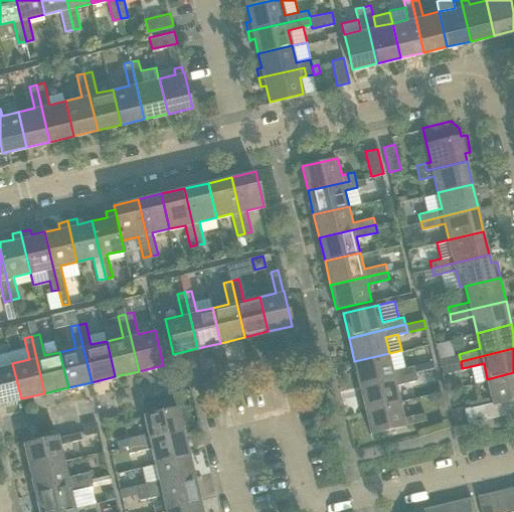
[(405,366),(401,350),(389,353),(393,369),(405,366)]
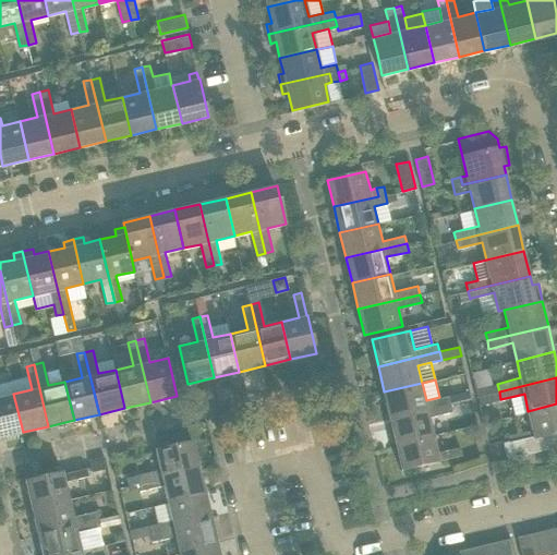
[(384,391),(390,418),(451,402),(450,395),(439,397),(426,400),(422,383),(384,391)]
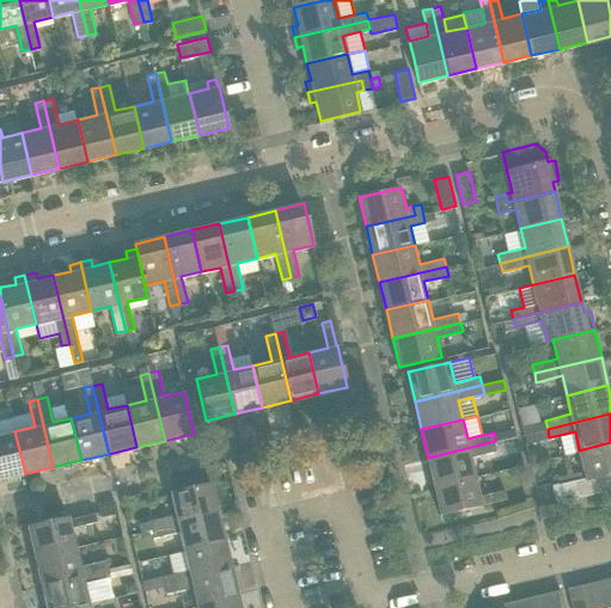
[(548,429),(545,421),(520,425),(523,435),(524,434),(548,429)]
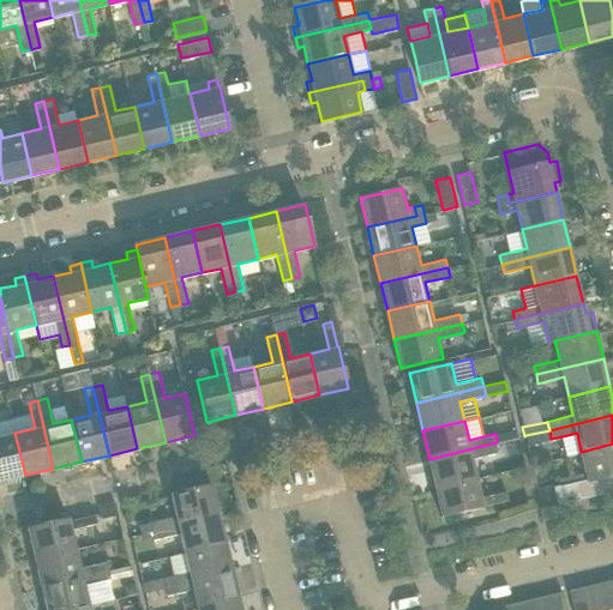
[(496,434),(497,442),(517,438),(516,429),(496,434)]
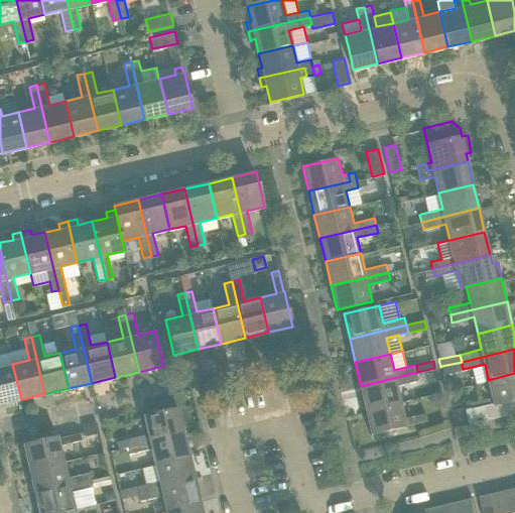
[(463,369),(462,362),(441,366),(443,374),(463,369)]
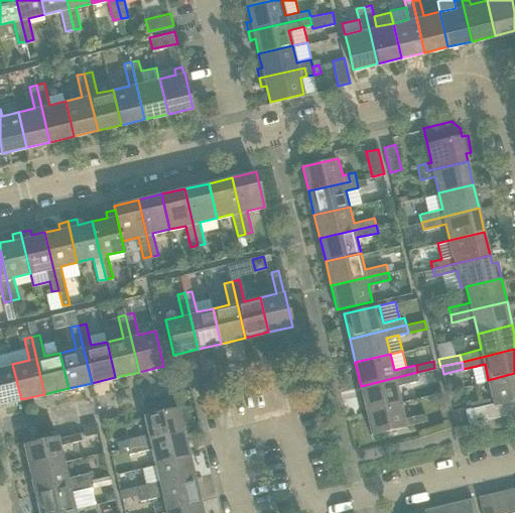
[(0,404),(21,399),(12,364),(0,366),(0,404)]
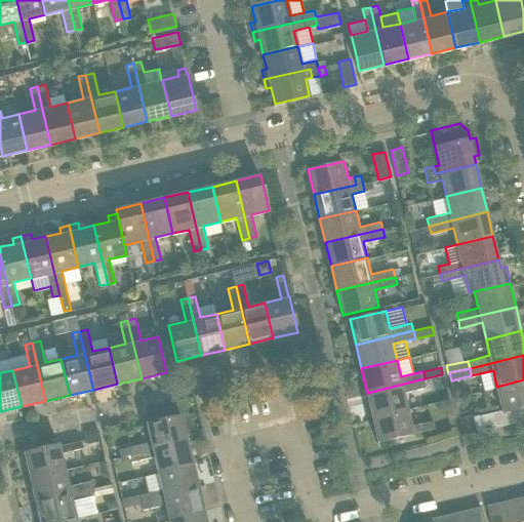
[(496,387),(493,370),(480,373),(484,390),(496,387)]
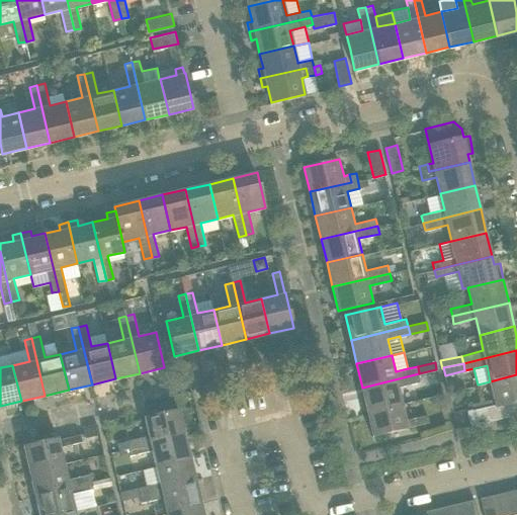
[(362,388),(367,411),(403,402),(399,387),(421,381),(419,373),(362,388)]
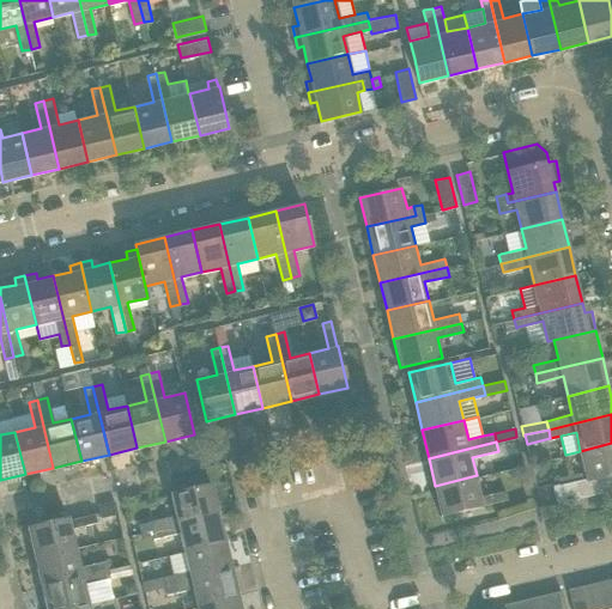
[(611,443),(580,451),(585,470),(559,476),(562,486),(555,487),(557,501),(611,488),(611,443)]
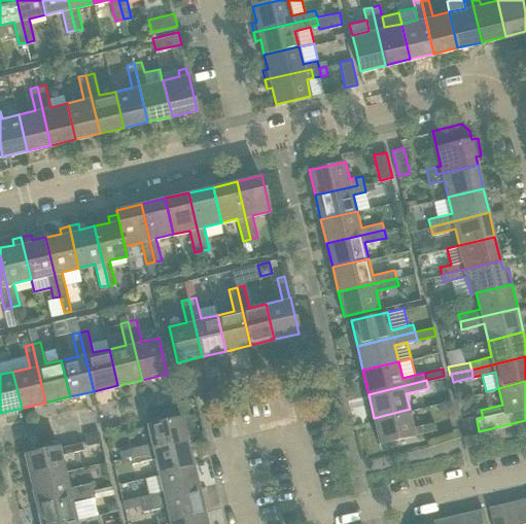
[(410,409),(374,418),(380,443),(416,434),(416,433),(437,428),(435,421),(414,426),(410,409)]
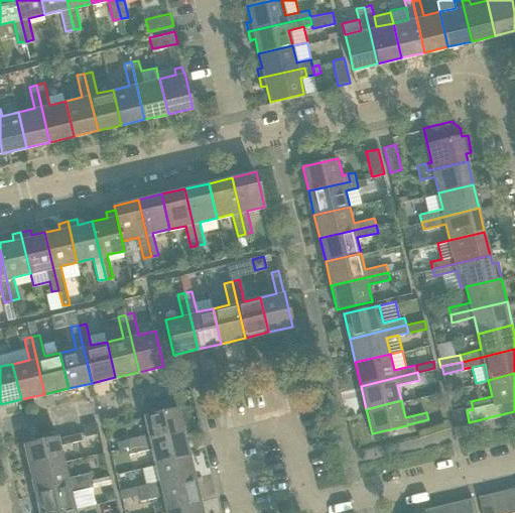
[(466,406),(452,409),(456,425),(469,422),(467,410),(466,406)]
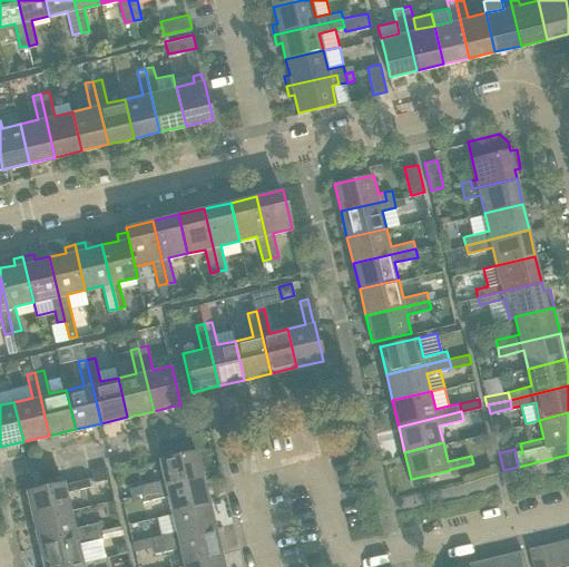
[(140,484),(141,491),(205,477),(198,450),(159,459),(164,478),(140,484)]
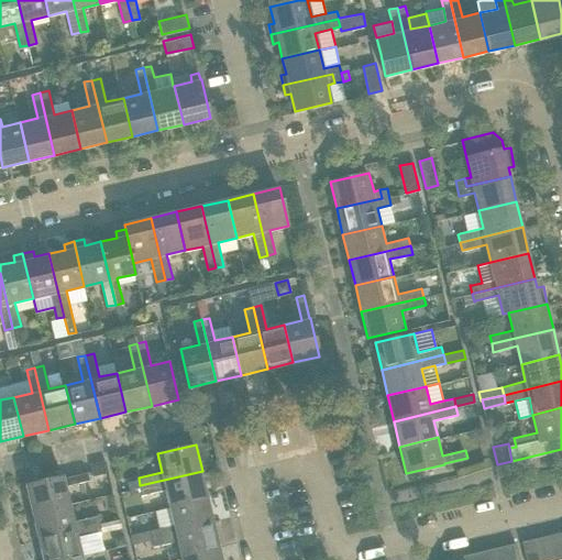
[(103,460),(90,463),(94,474),(107,472),(103,460)]
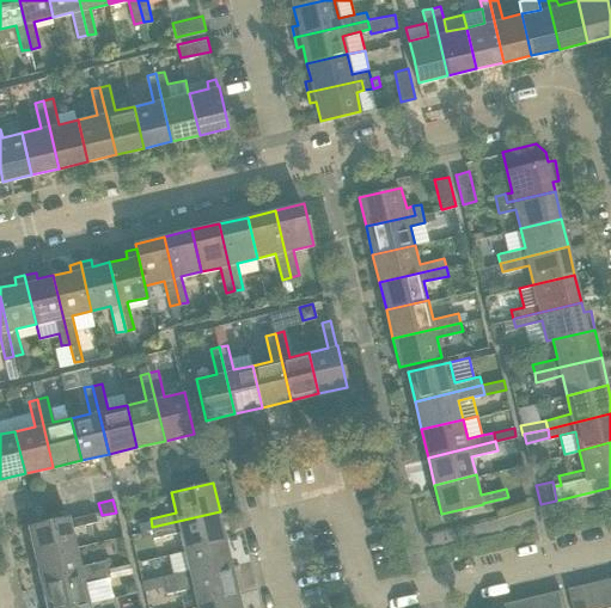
[(28,527),(35,556),(77,546),(72,526),(98,520),(96,511),(71,517),(69,516),(28,527)]
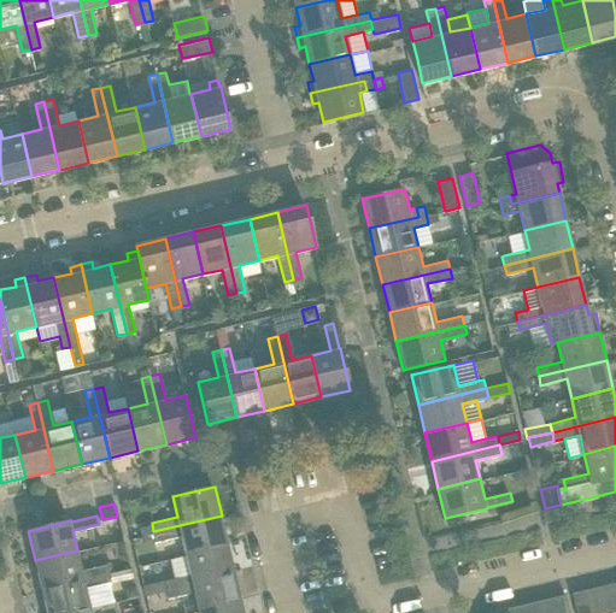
[(181,535),(186,553),(228,543),(222,516),(153,531),(156,541),(181,535)]
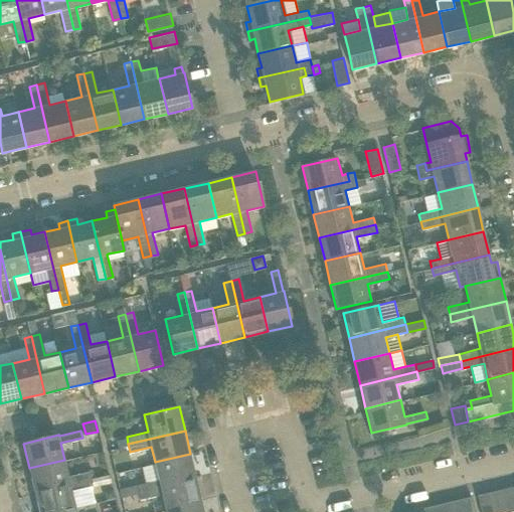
[(137,483),(139,491),(196,478),(190,454),(155,462),(159,478),(137,483)]
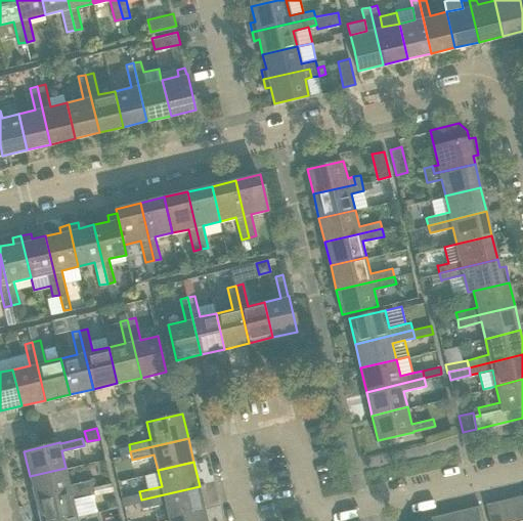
[(30,476),(36,500),(93,486),(91,478),(70,484),(66,468),(30,476)]
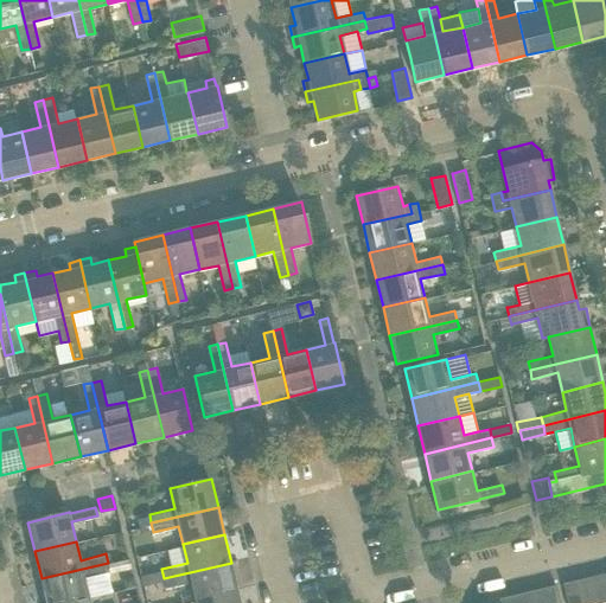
[(128,558),(108,563),(109,568),(109,571),(110,572),(131,568),(131,566),(128,558)]
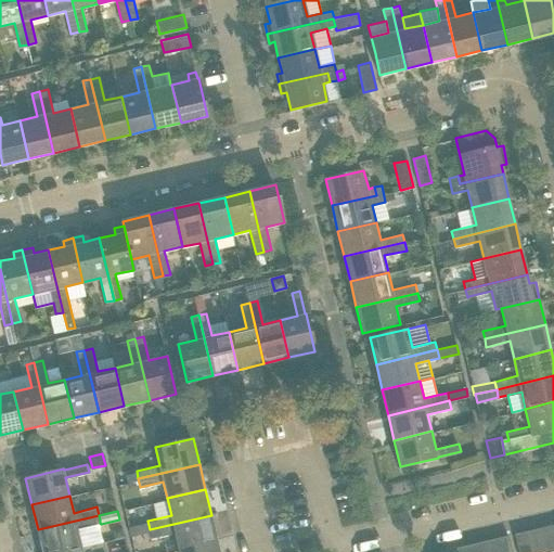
[(99,515),(38,529),(42,551),(55,551),(77,547),(81,546),(102,540),(98,523),(100,523),(100,520),(99,515)]
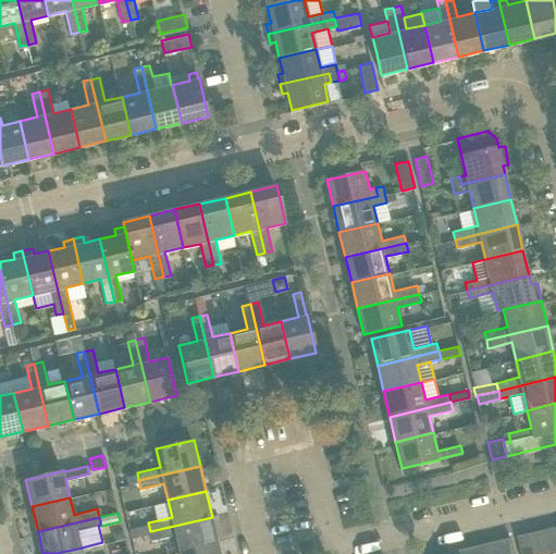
[(175,533),(180,551),(218,542),(212,517),(150,531),(152,539),(175,533)]
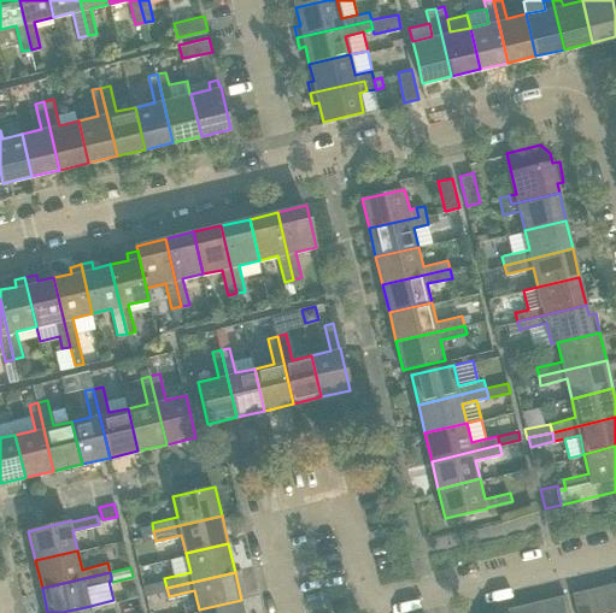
[(608,612),(615,611),(615,582),(600,585),(606,612),(608,612)]
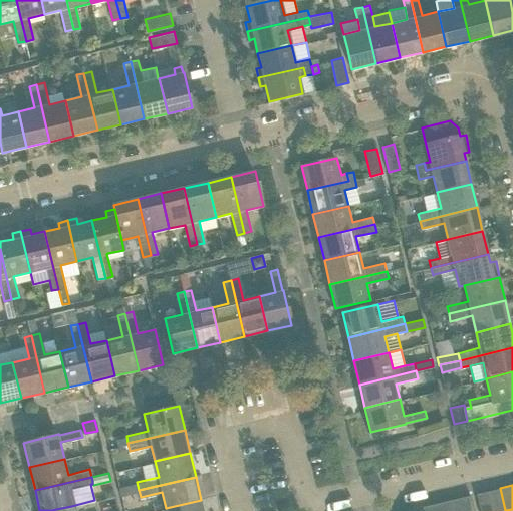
[(493,510),(505,510),(500,488),(489,490),(493,510)]
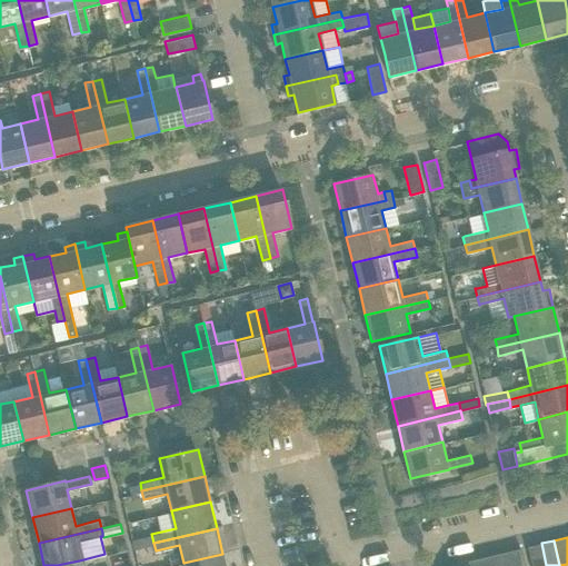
[(532,565),(546,565),(541,543),(528,546),(532,565)]
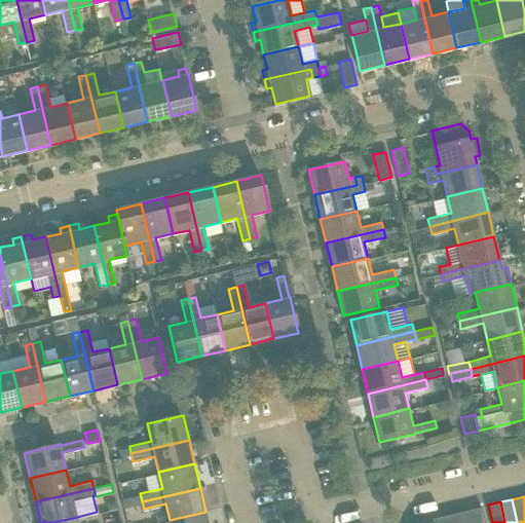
[(470,509),(473,522),(485,522),(482,507),(470,509)]
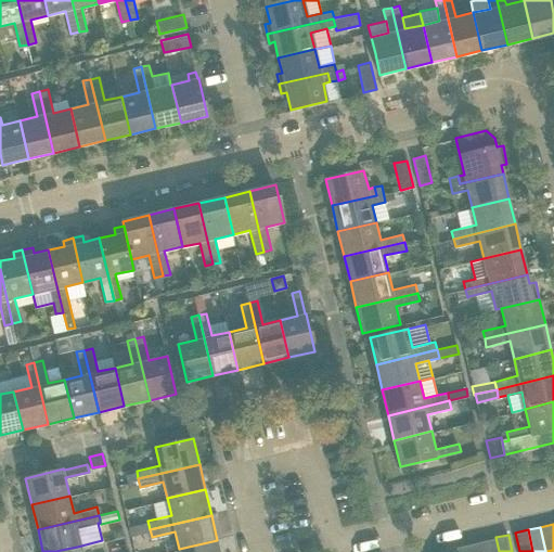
[(482,540),(486,551),(499,551),(495,537),(482,540)]
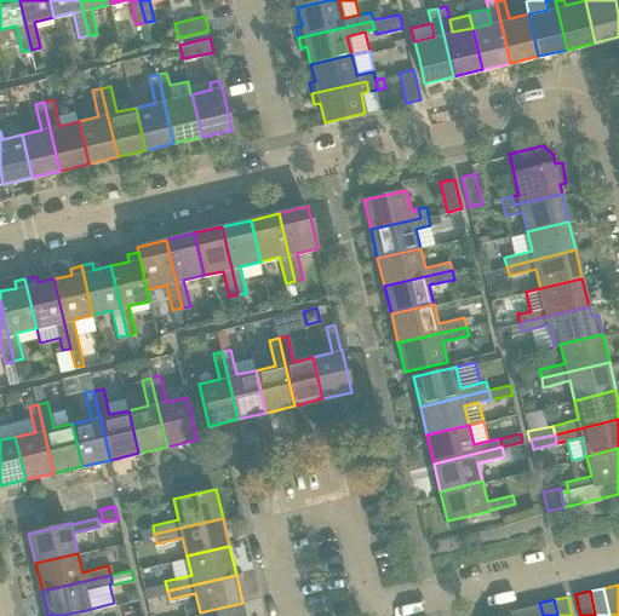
[(245,615),(242,603),(200,612),(184,615),(245,615)]
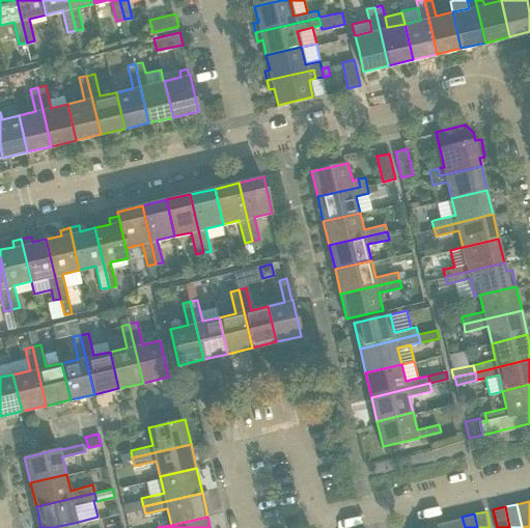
[(450,520),(451,527),(465,527),(462,517),(450,520)]
